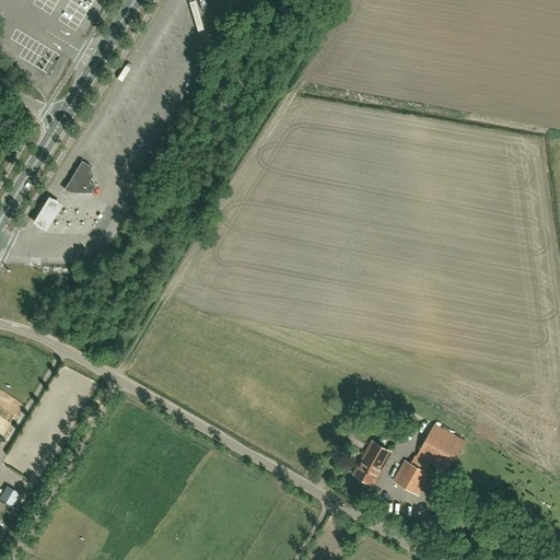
[(139,130),(147,128),(141,98),(133,101),(139,130)]
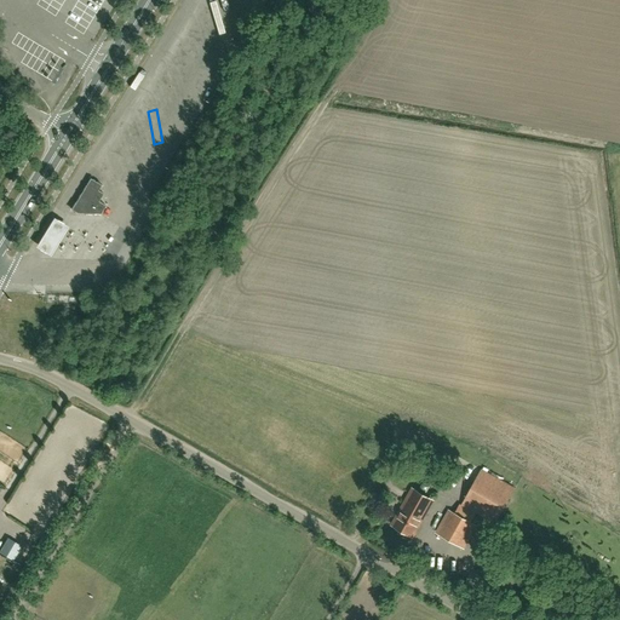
[(105,206),(98,202),(103,194),(98,191),(101,185),(90,179),(70,211),(76,214),(101,214),(105,206)]
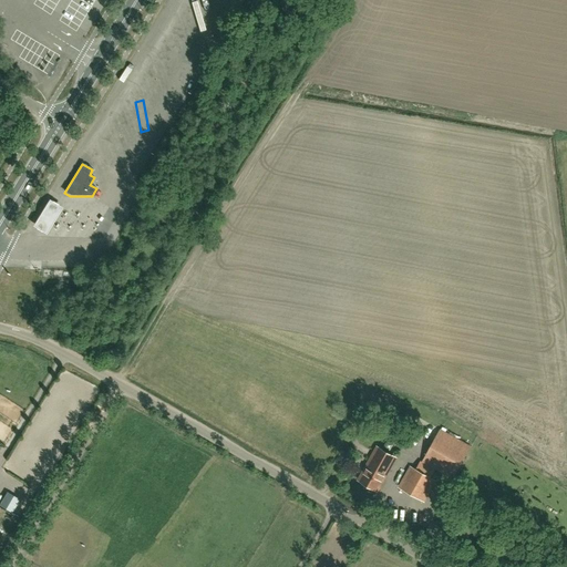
[(53,197),(37,225),(51,233),(68,206),(53,197)]
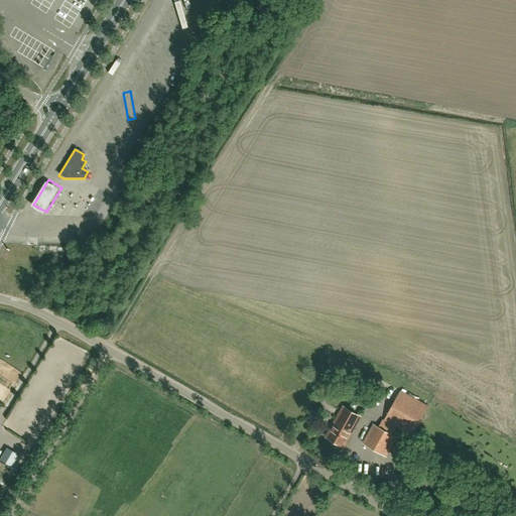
[(400,390),(384,420),(412,435),(428,406),(400,390)]
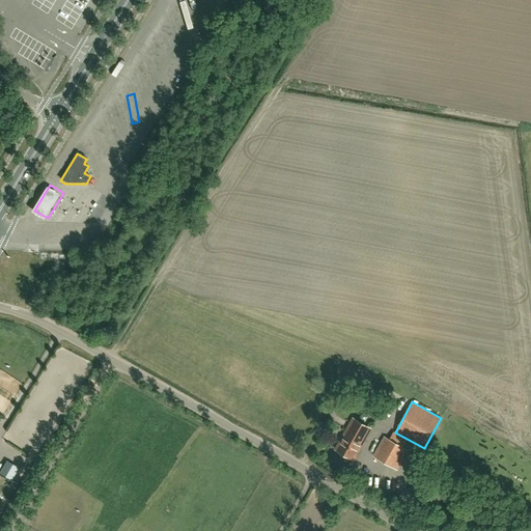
[(353,459),(370,428),(354,419),(336,450),(353,459)]
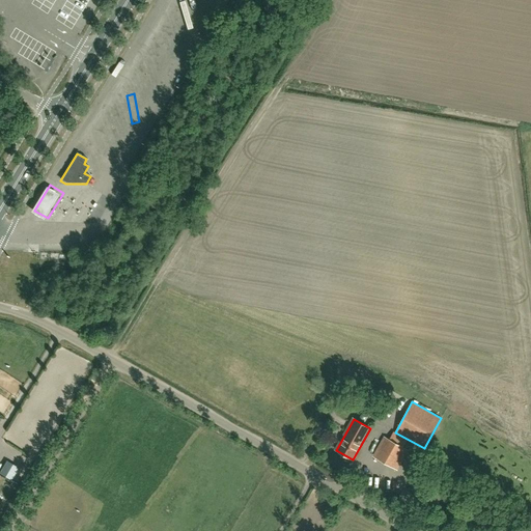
[(397,469),(408,450),(385,437),(374,455),(397,469)]
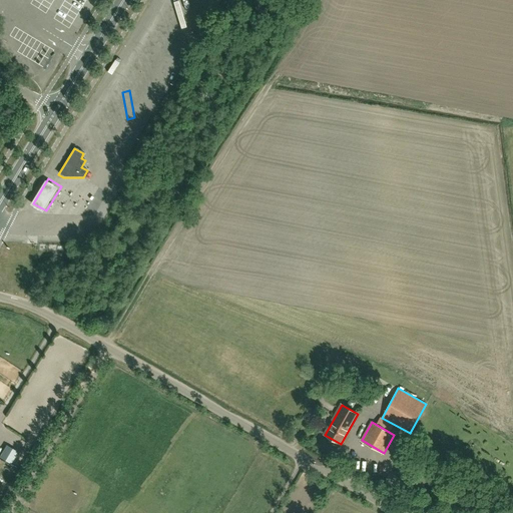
[(399,442),(409,447),(412,441),(403,436),(399,442)]
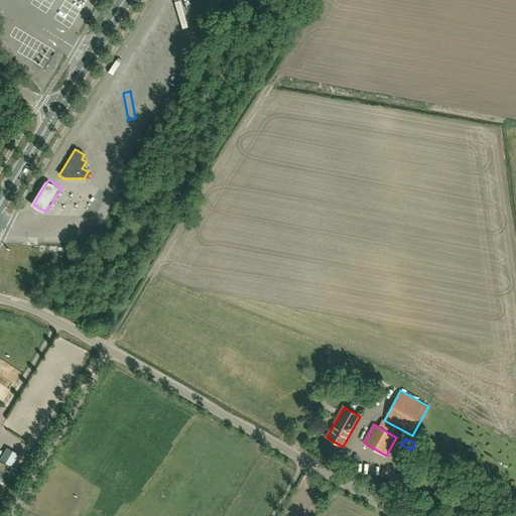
[(8,445),(1,460),(15,467),(21,454),(8,445)]
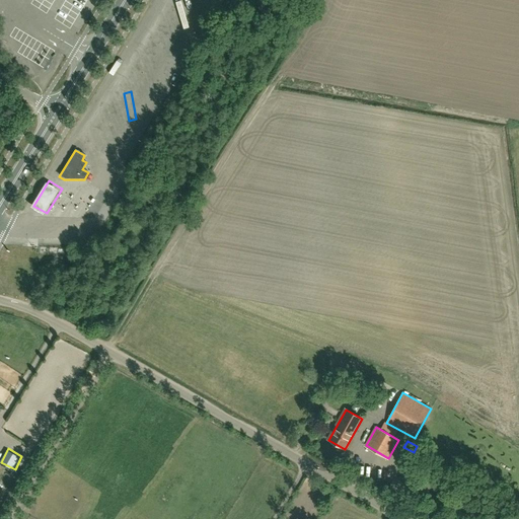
[(422,465),(403,455),(398,465),(416,475),(422,465)]
